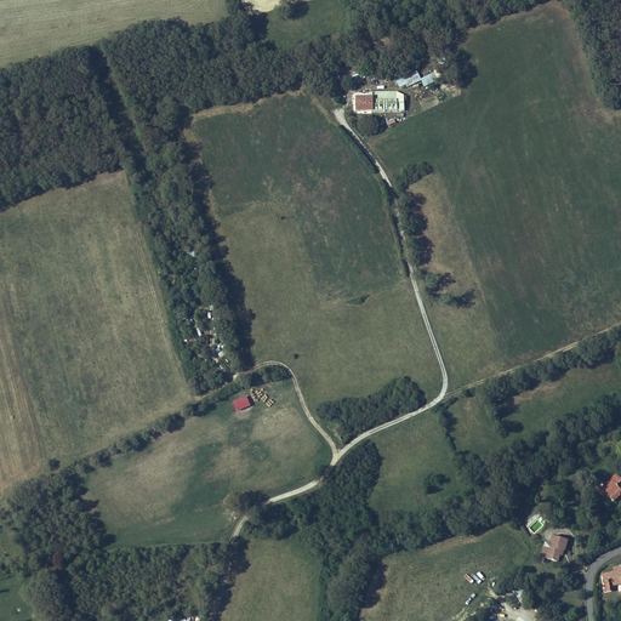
[(415,68),(394,77),(400,89),(421,80),(423,87),(438,81),(434,73),(420,79),(415,68)]
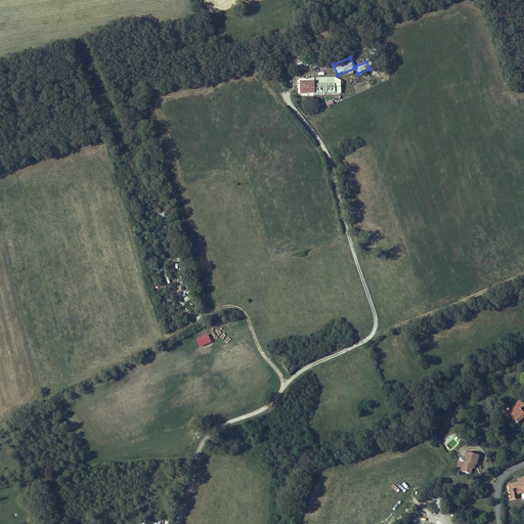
[(336,92),(335,84),(314,84),(314,93),(336,92)]
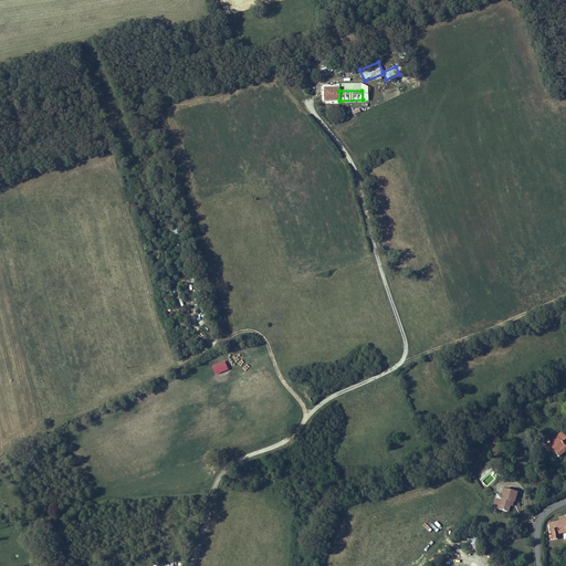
[(216,375),(228,370),(224,362),(211,366),(216,375)]
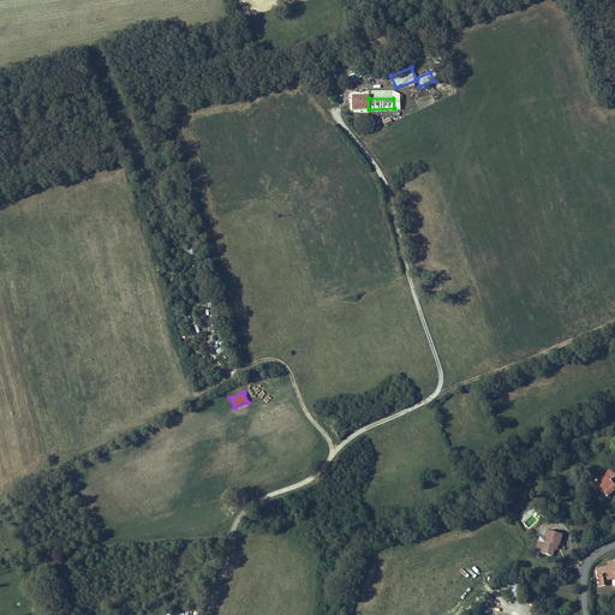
[(614,473),(613,471),(607,476),(605,475),(598,479),(596,477),(590,482),(595,489),(596,488),(602,493),(603,491),(604,493),(607,495),(614,489),(614,490),(614,473)]
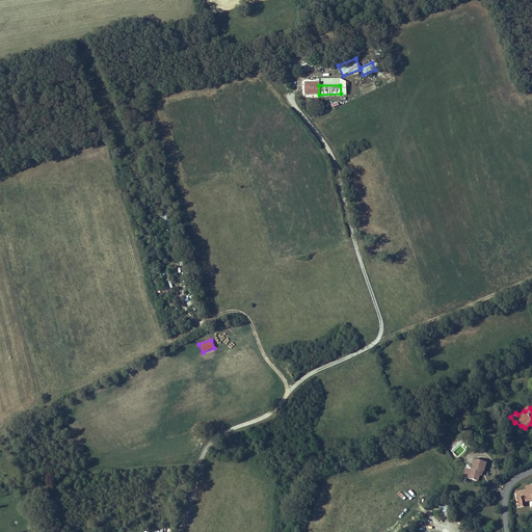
[(486,462),(475,458),(469,478),(478,481),(480,475),(481,471),(483,471),(483,472),(486,462)]
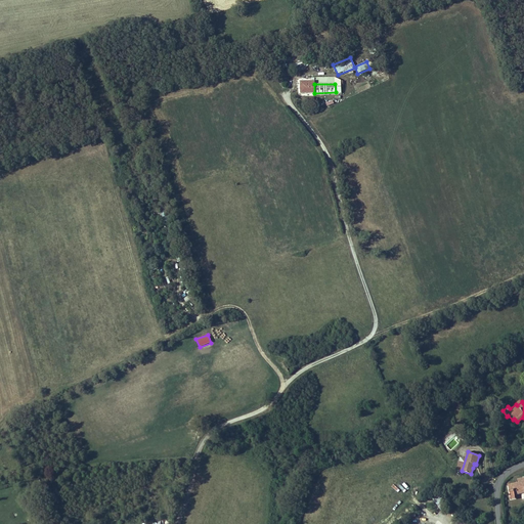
[(456,470),(462,471),(465,460),(460,457),(456,470)]
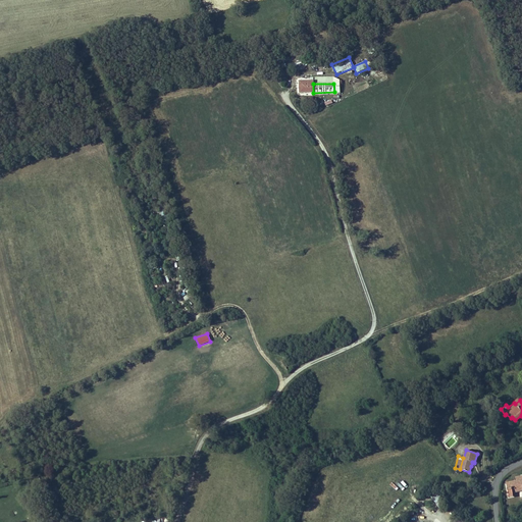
[(521,475),(517,477),(518,481),(516,481),(506,483),(509,498),(513,497),(512,492),(521,489),(521,475)]
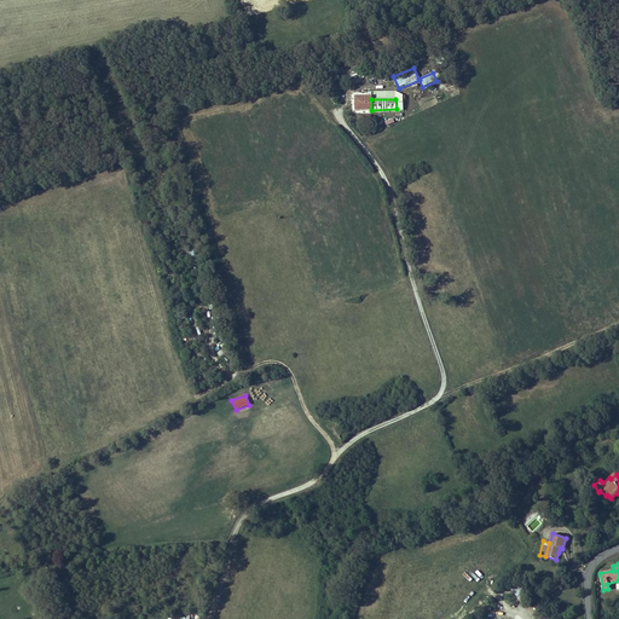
All buildings are outlined.
